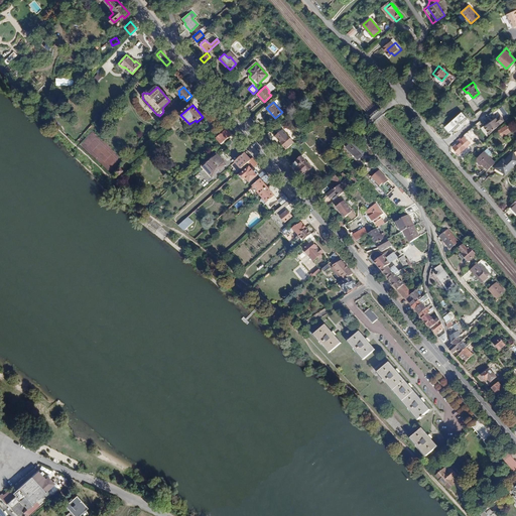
[(485,126),(489,133),(504,120),(500,115),(485,126)]
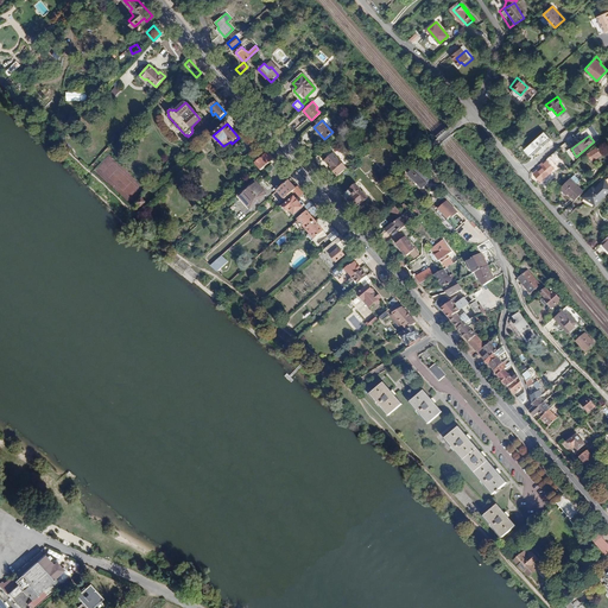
[(591,153),(589,153),(595,160),(599,157),(597,156),(602,151),(599,146),(591,153)]
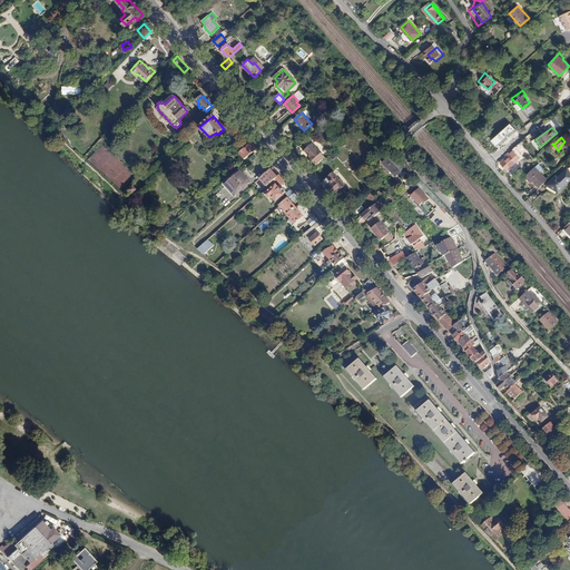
[(317,164),(325,157),(310,139),(305,144),(308,147),(305,149),(311,155),(310,156),(317,164)]
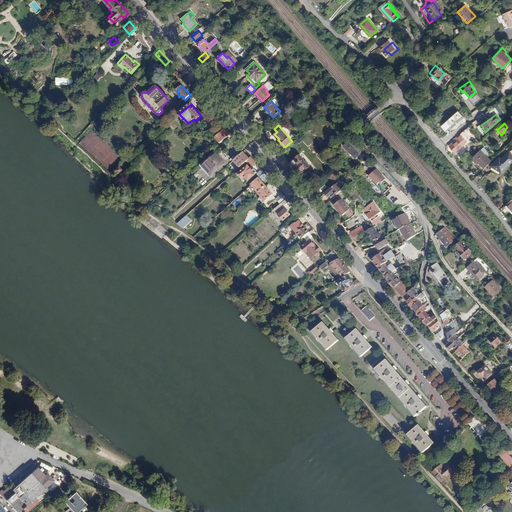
[(220,143),(231,133),(226,127),(215,137),(220,143)]
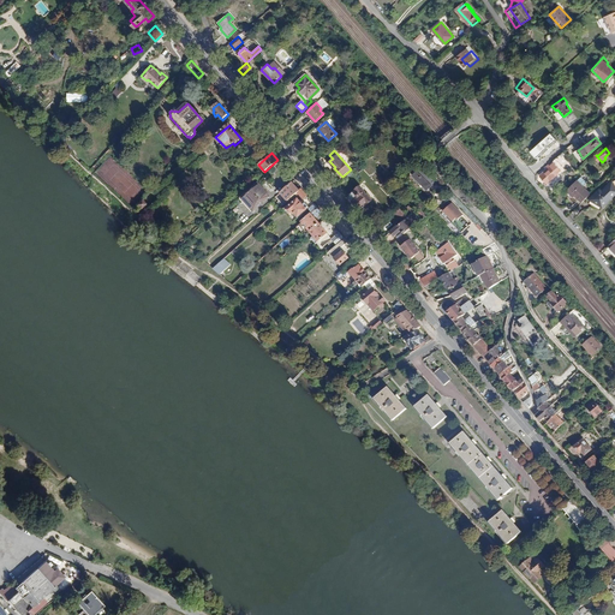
[(562,155),(557,160),(566,171),(572,165),(562,155)]
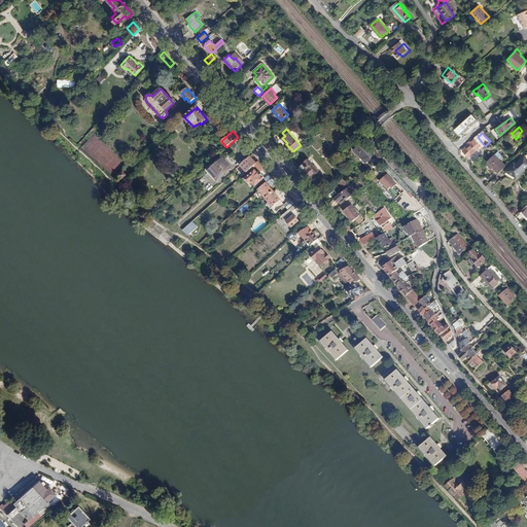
[(468,144),(462,149),(468,156),(481,146),(475,139),(471,142),(470,141),(468,143),(468,144)]
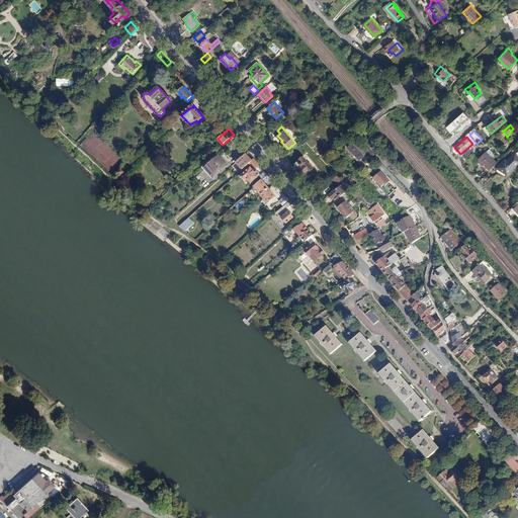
[(355,142),(349,148),(354,154),(355,153),(360,159),(366,154),(355,142)]
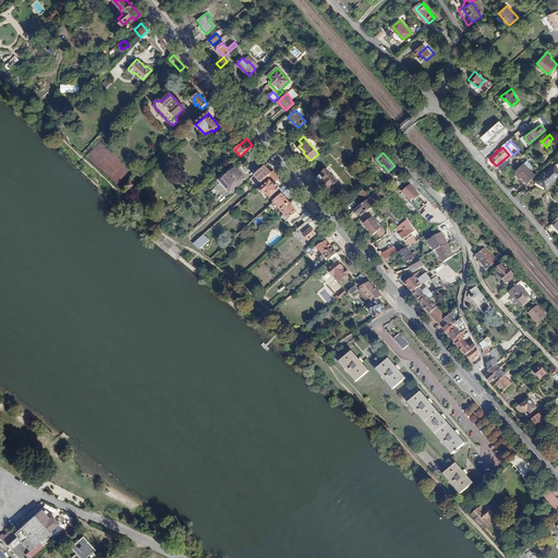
[(265,165),(254,174),(262,182),(269,174),(271,172),(265,165)]
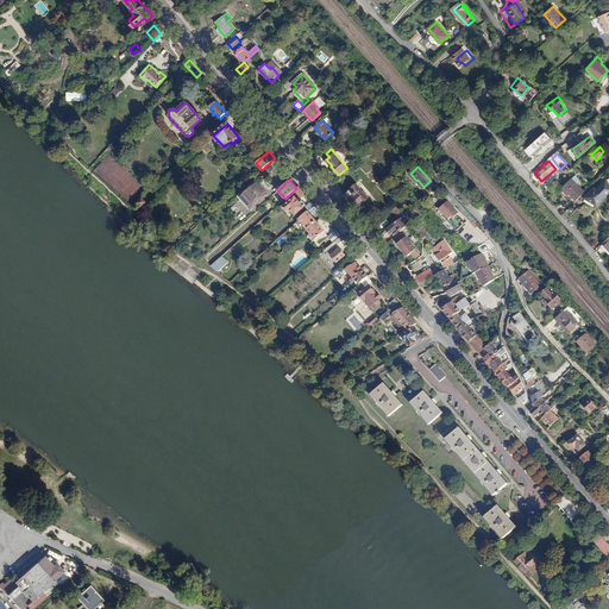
[(267,193),(255,181),(239,194),(251,207),(267,193)]
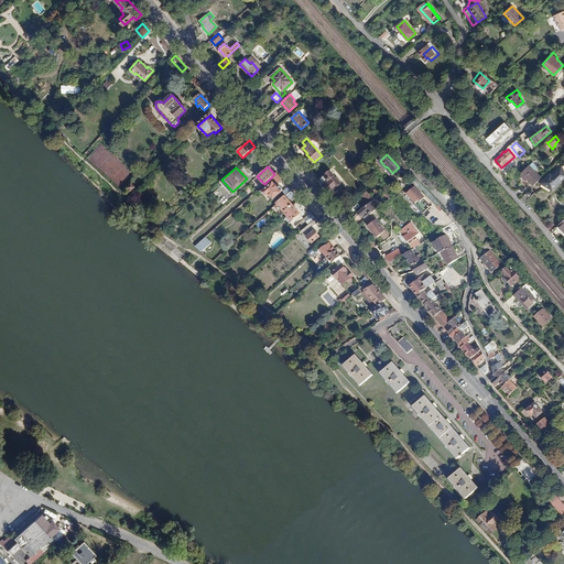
[(519,175),(522,179),(530,171),(527,167),(519,175)]
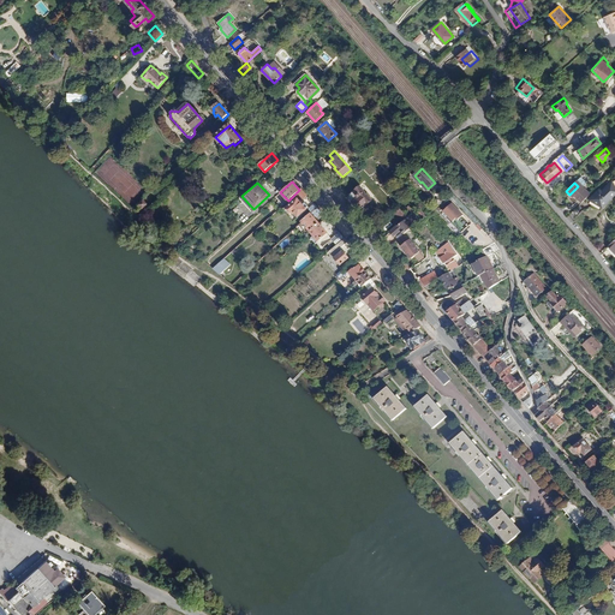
[(597,192),(587,202),(598,209),(599,207),(601,208),(605,199),(608,202),(611,196),(610,192),(611,191),(608,185),(599,193),(597,192)]
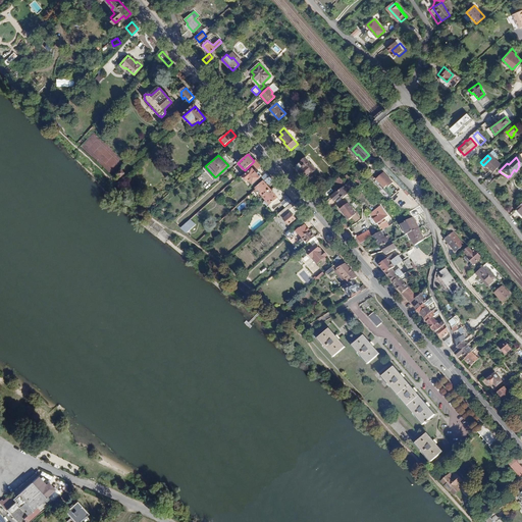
[(302,162),(296,168),(305,178),(311,173),(316,169),(312,164),(311,165),(306,158),(302,161),(302,162)]
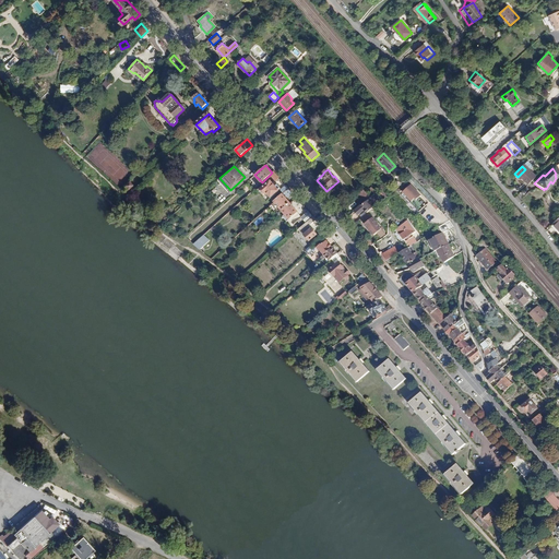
[(525,169),(518,177),(525,186),(534,178),(525,169)]
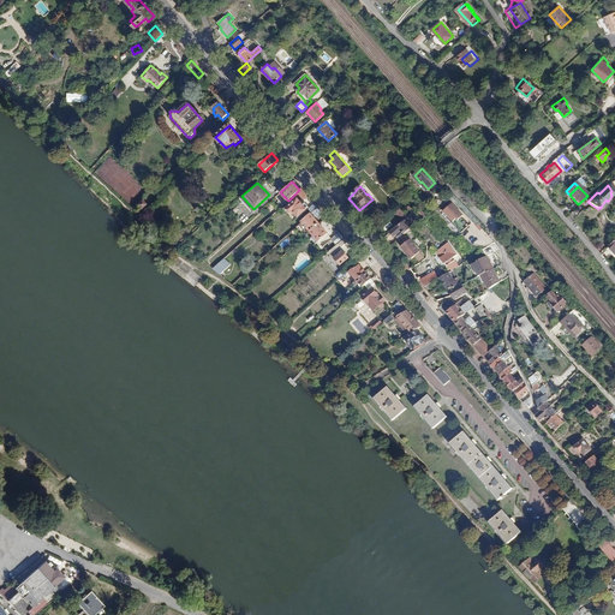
[(299,190),(297,192),(303,199),(308,195),(302,187),(299,190)]
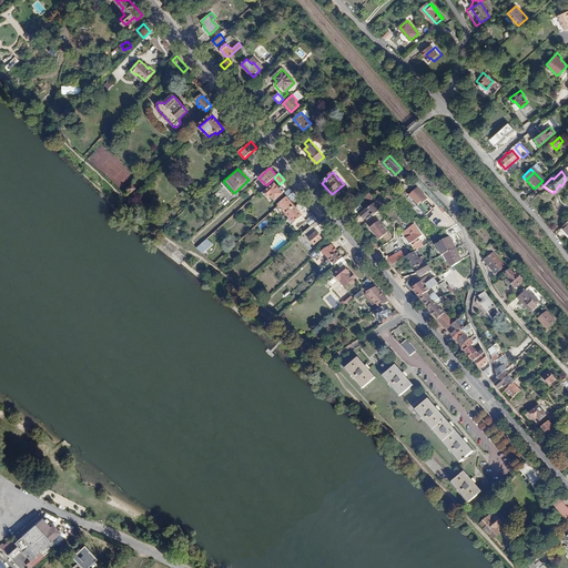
[(273,183),(263,192),(269,199),(270,196),(274,201),(283,193),(285,191),(281,186),(279,189),(273,183)]
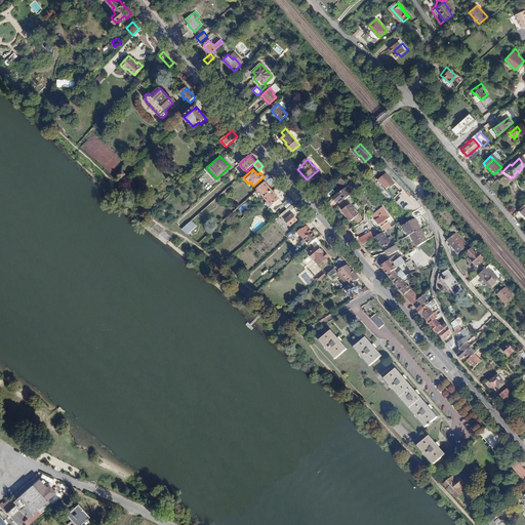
[(386,190),(389,187),(391,188),(396,184),(386,172),(377,180),(386,190)]
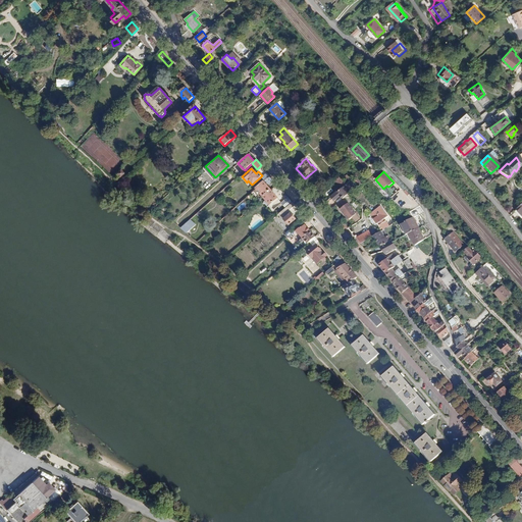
[(264,180),(256,188),(263,197),(271,190),(266,185),(273,179),(270,175),(264,180)]
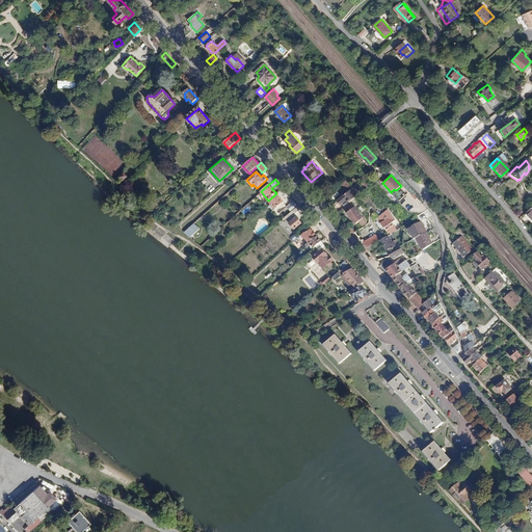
[(352,187),(345,180),(324,198),(326,201),(342,186),(347,191),(352,187)]
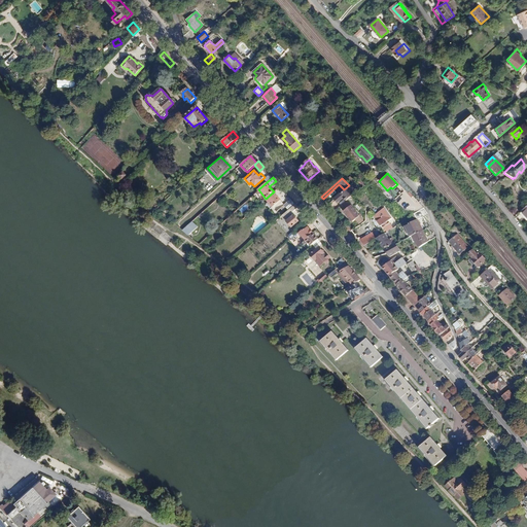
[(355,192),(349,185),(344,189),(334,199),(338,203),(344,198),(346,201),(347,200),(352,196),(355,192)]
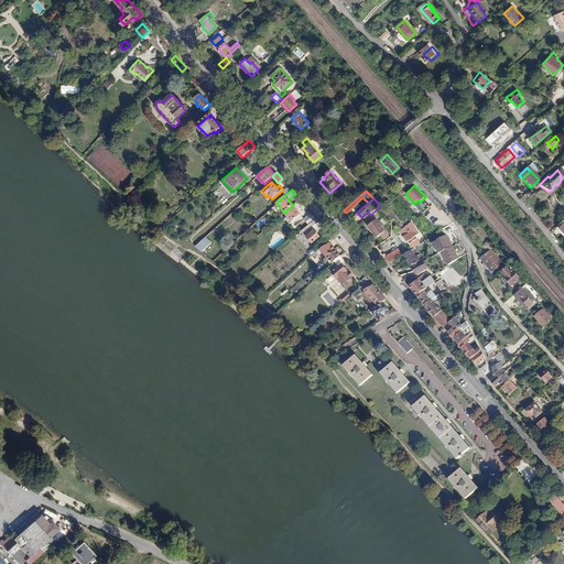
[(430,207),(426,201),(421,204),(420,202),(416,203),(421,212),(430,207)]
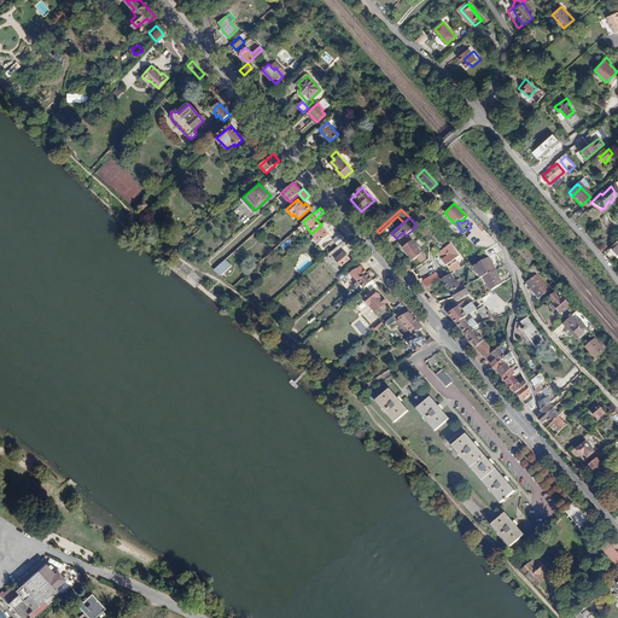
[(321,225),(312,233),(321,244),(330,235),(321,225)]
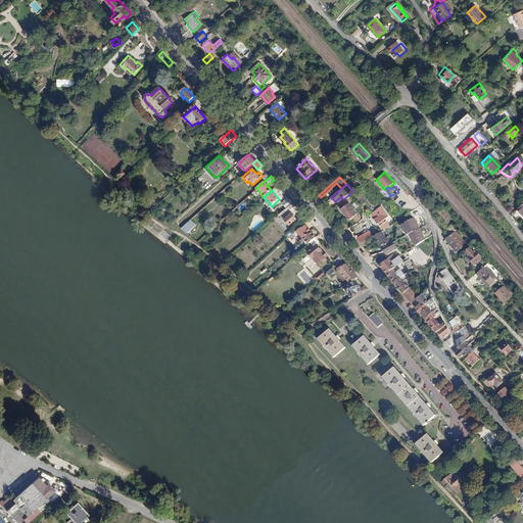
[(354,200),(349,194),(344,198),(349,204),(354,200)]
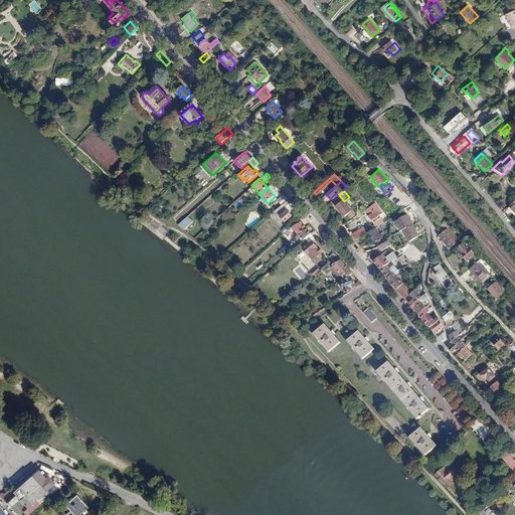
[(278,199),(282,204),(289,199),(284,194),(278,199)]
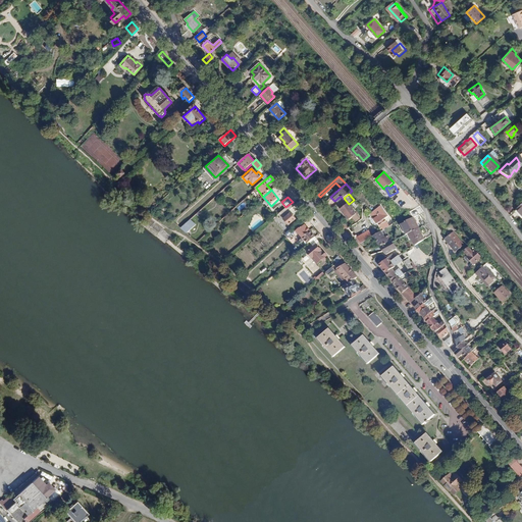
[(344,198),(343,199),(336,204),(349,220),(352,217),(355,222),(360,218),(349,204),(344,198)]
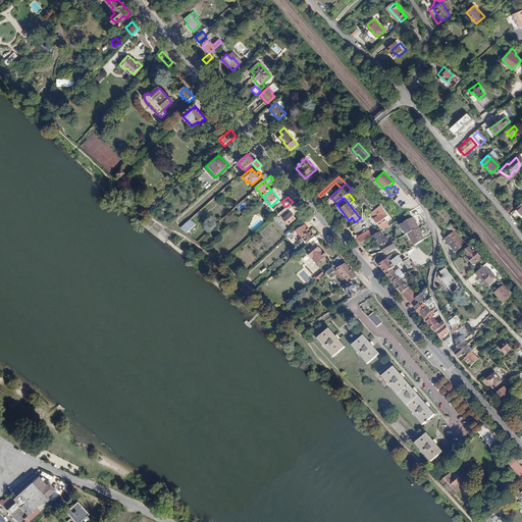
[(293,202),(285,207),(290,210),(296,205),(293,202)]
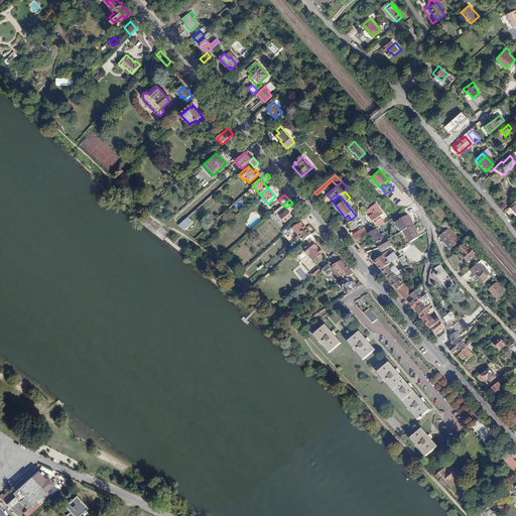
[(383,213),(376,204),(366,212),(373,221),(379,217),(383,213)]
